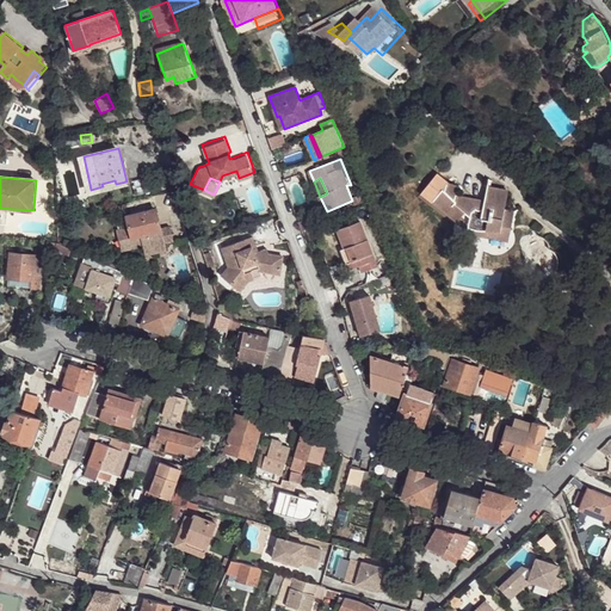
[(501,222),(511,224),(513,210),(505,208),(508,190),(487,185),(485,198),(483,199),(483,201),(482,202),(482,203),(481,204),(480,204),(479,205),(477,205),(476,205),(475,205),(474,205),(473,204),(471,204),(471,203),(470,202),(469,202),(469,201),(469,199),(468,199),(468,198),(467,198),(467,197),(466,197),(464,196),(463,196),(462,196),(461,196),(461,197),(460,197),(458,197),(458,198),(457,197),(456,197),(455,196),(455,195),(455,193),(458,186),(446,180),(443,189),(442,187),(432,199),(440,207),(439,208),(456,222),(462,214),(463,215),(464,215),(466,216),(467,217),(468,218),(468,220),(468,221),(468,222),(469,222),(469,223),(469,224),(468,226),(468,227),(468,228),(467,229),(486,233),(487,227),(500,229),(501,222)]
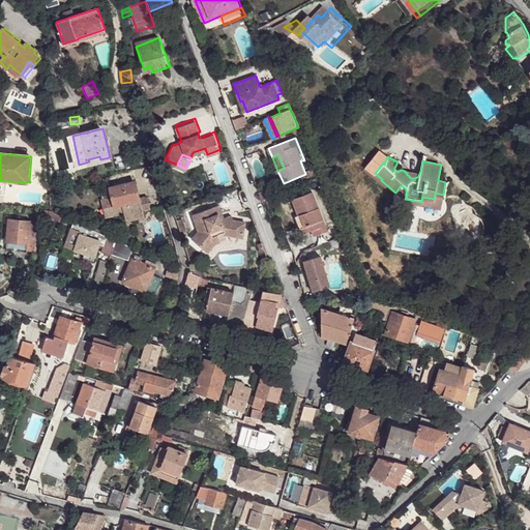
[(8,181),(0,180),(0,184),(3,184),(2,189),(2,194),(7,195),(8,181)]
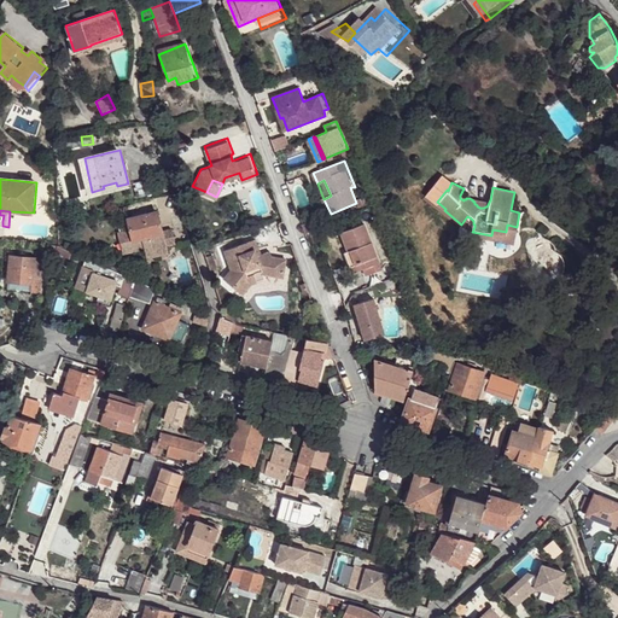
[(157,211),(128,217),(130,228),(118,231),(121,242),(129,239),(133,250),(145,248),(146,257),(168,252),(167,245),(175,244),(172,228),(162,231),(157,211)]
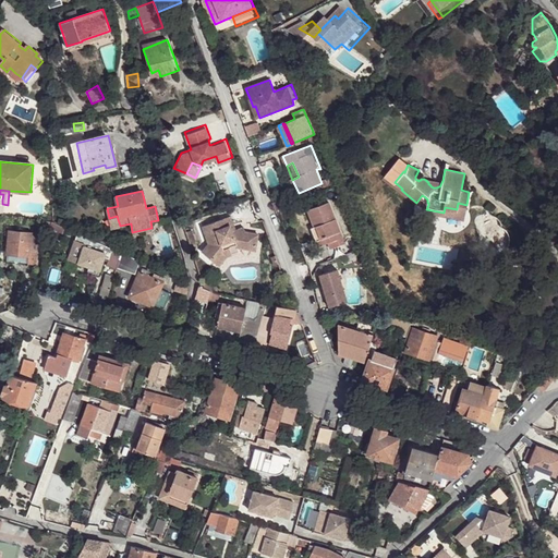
[(324,237),(326,242),(332,240),(342,237),(343,235),(330,202),(307,209),(314,227),(315,226),(320,238),(324,237)]
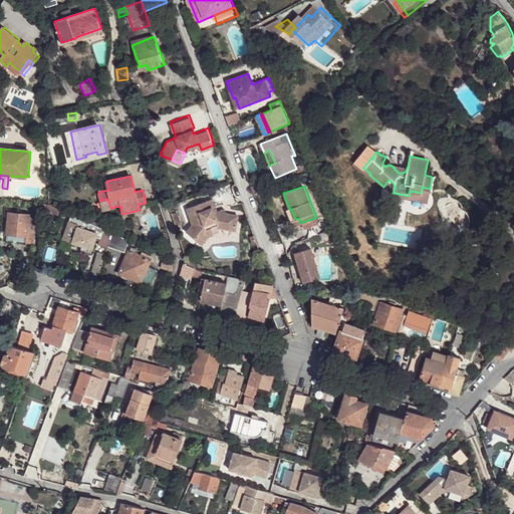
[(426,206),(430,189),(422,187),(421,193),(410,191),(409,196),(393,193),(392,194),(391,195),(390,195),(390,198),(426,206)]
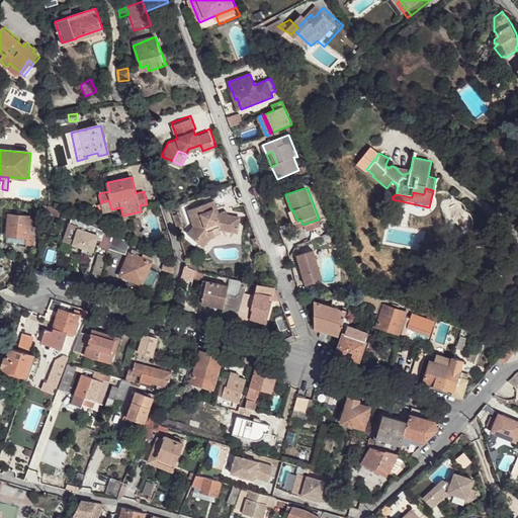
[(108,200),(101,202),(103,211),(111,209),(108,200)]
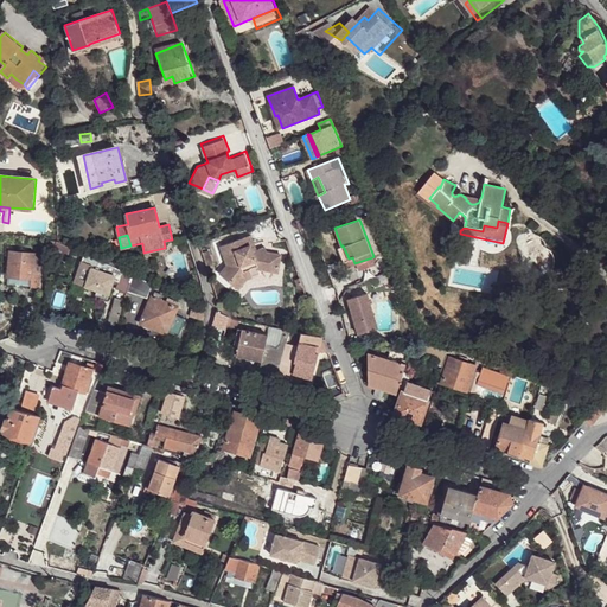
[(253,235),(222,246),(229,263),(229,266),(222,274),(240,289),(248,279),(242,274),(243,273),(244,272),(251,269),(260,267),(261,269),(280,272),(283,254),(269,253),(267,247),(259,250),(255,250),(253,246),(256,244),(253,235)]
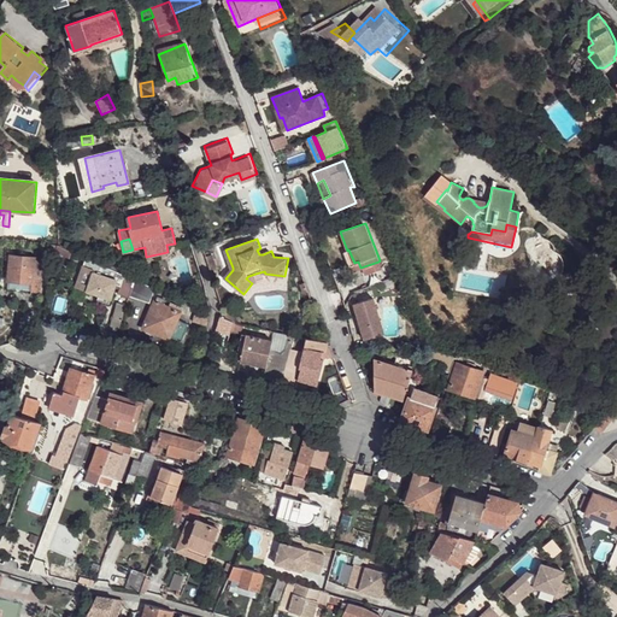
[(352,271),(360,268),(358,262),(354,263),(348,250),(347,251),(344,252),(352,271)]
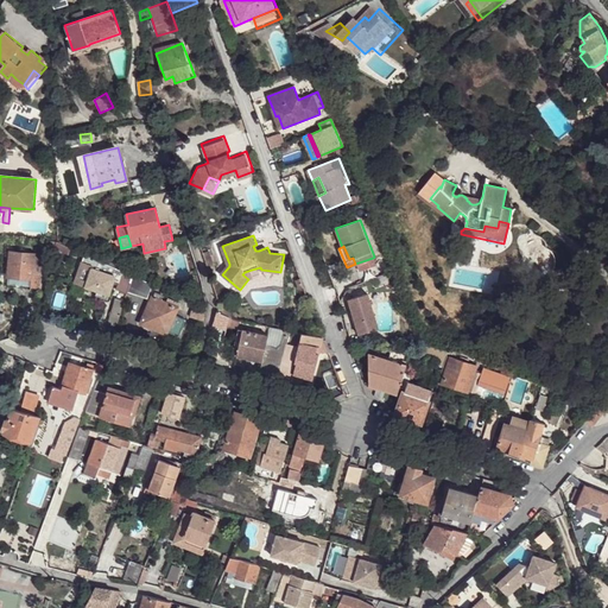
[(204,252),(208,265),(215,263),(210,251),(204,252)]
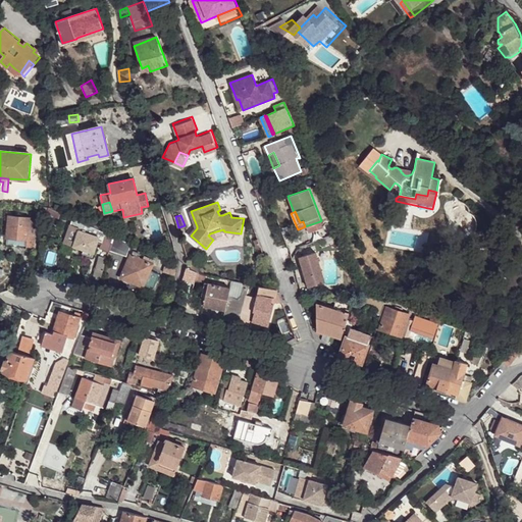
[(10,216),(8,237),(29,239),(31,218),(10,216)]
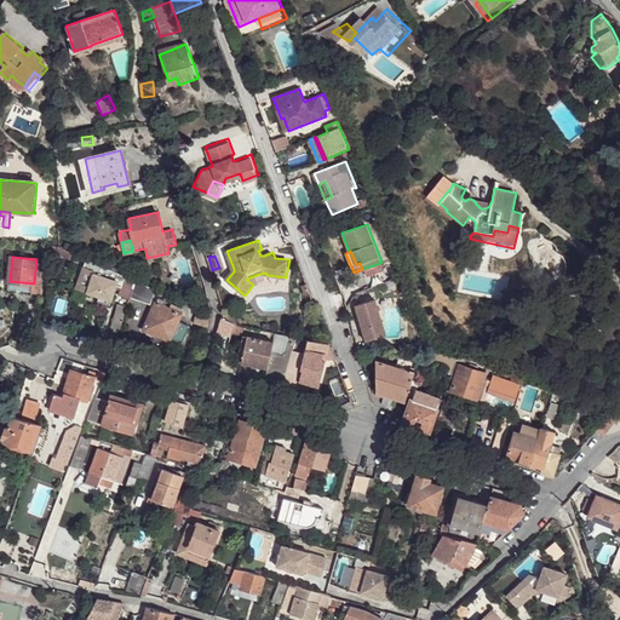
[(45,259),(36,259),(34,283),(42,283),(45,259)]
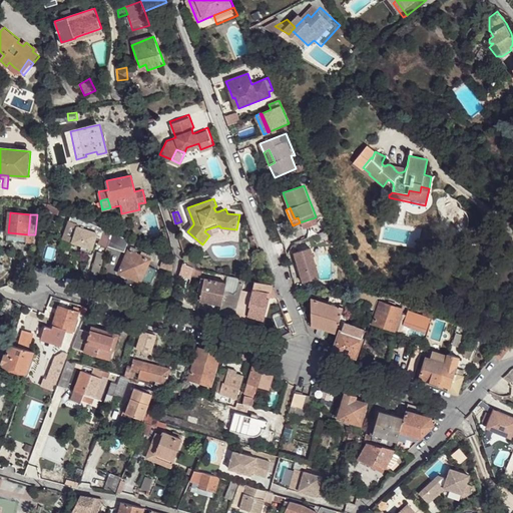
[(306,220),(309,226),(317,223),(315,217),(306,220)]
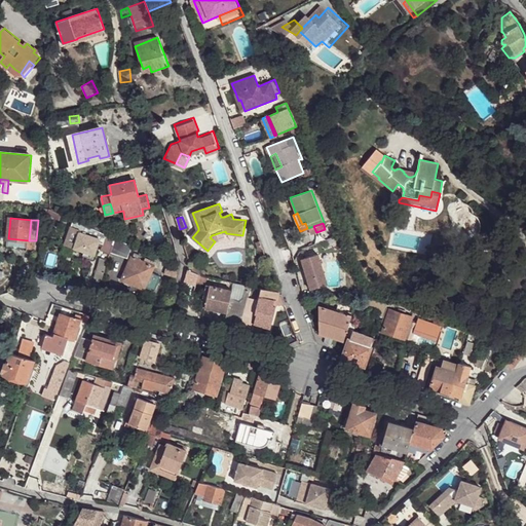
[(309,234),(316,232),(313,226),(307,228),(309,234)]
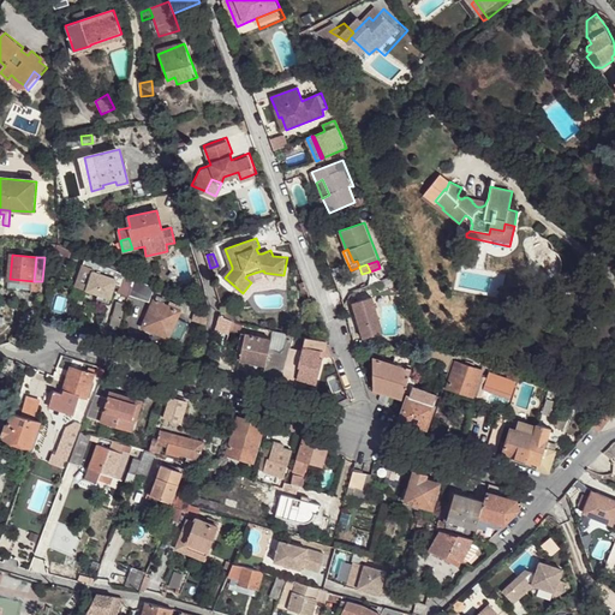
[(96,294),(111,298),(112,298),(119,276),(84,266),(77,287),(96,294)]
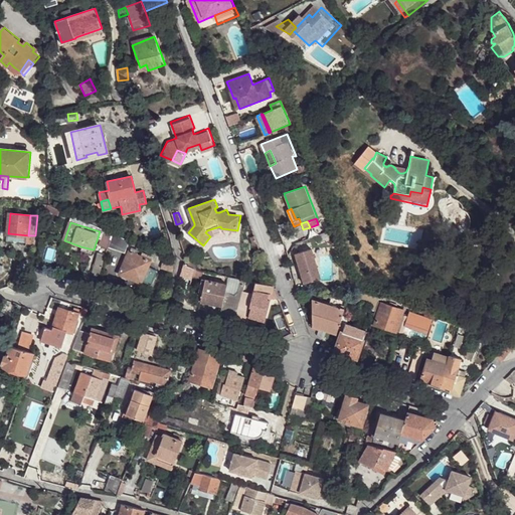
[(99,242),(110,245),(113,232),(103,230),(99,242)]
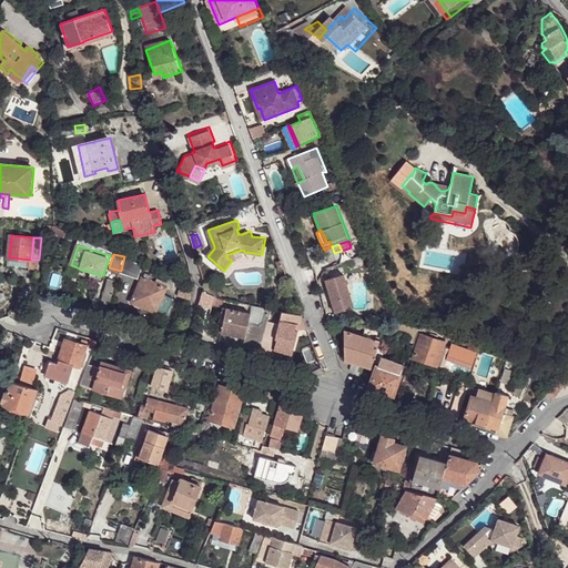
[(124,256),(121,271),(140,276),(144,265),(124,256)]
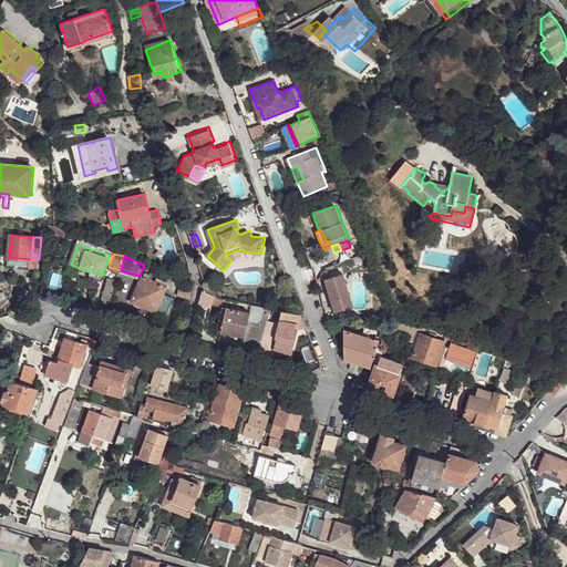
[(31,259),(9,257),(9,265),(30,266),(31,259)]
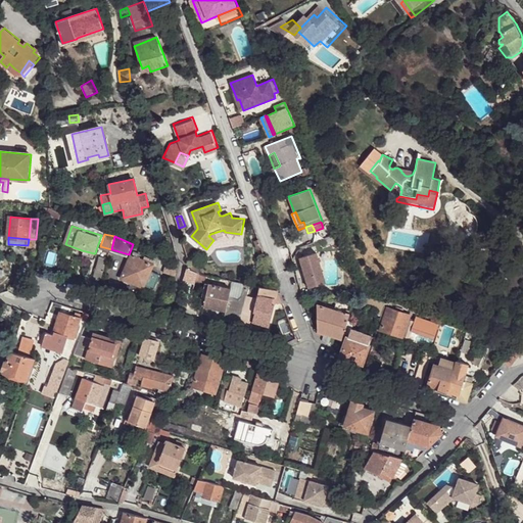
[(92,259),(94,253),(82,250),(81,255),(92,259)]
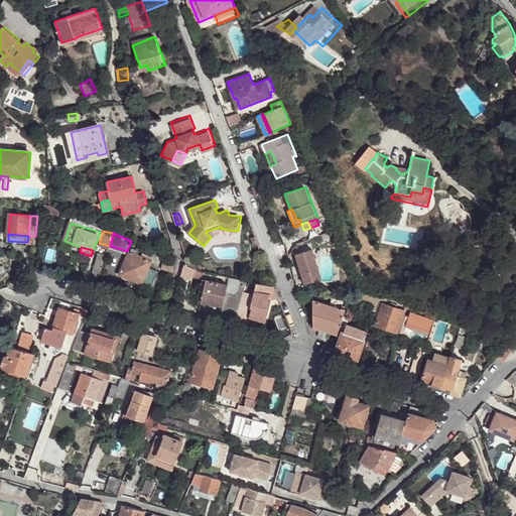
[(301,251),(299,255),(306,282),(320,278),(317,268),(320,268),(315,247),(301,251)]
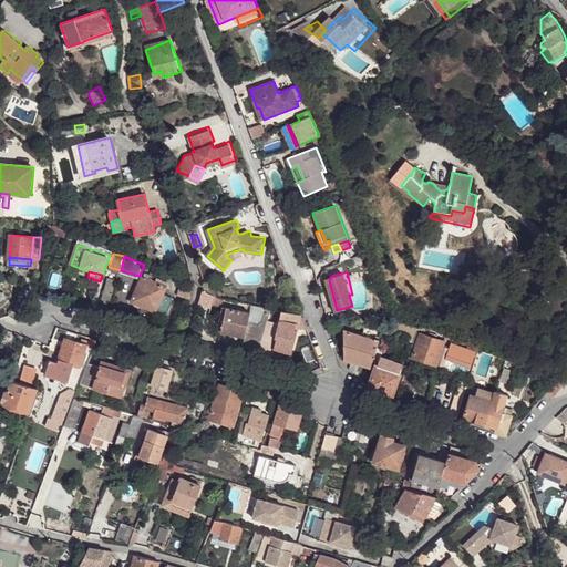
[(132,300),(143,306),(144,302),(158,308),(163,296),(167,286),(143,276),(132,300)]
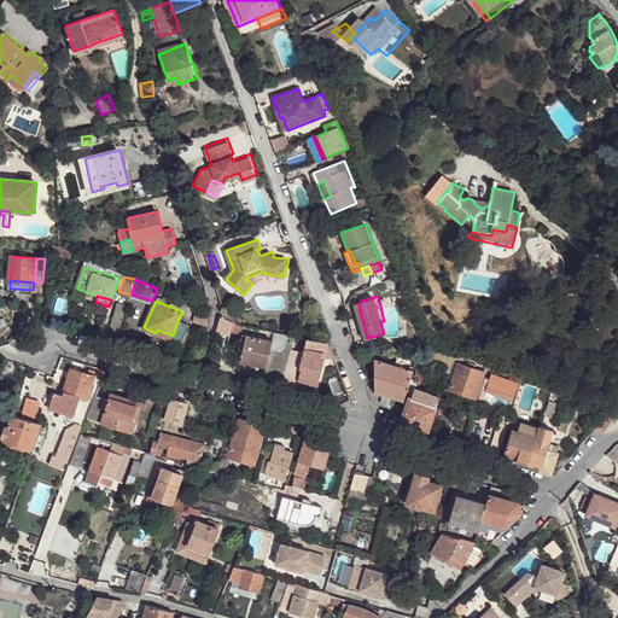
[(120,304),(112,328),(120,331),(127,305),(120,304)]
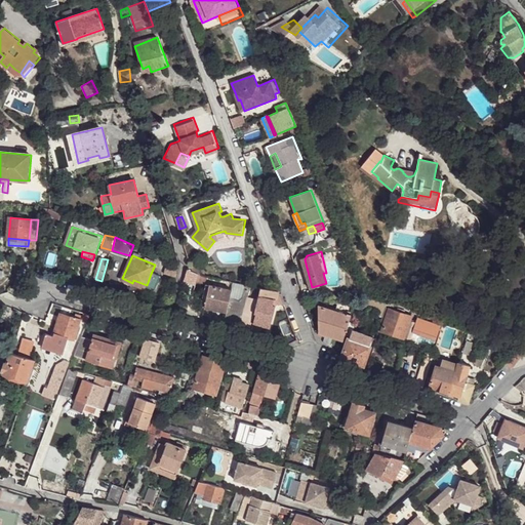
[(179,275),(183,266),(174,263),(171,273),(179,275)]
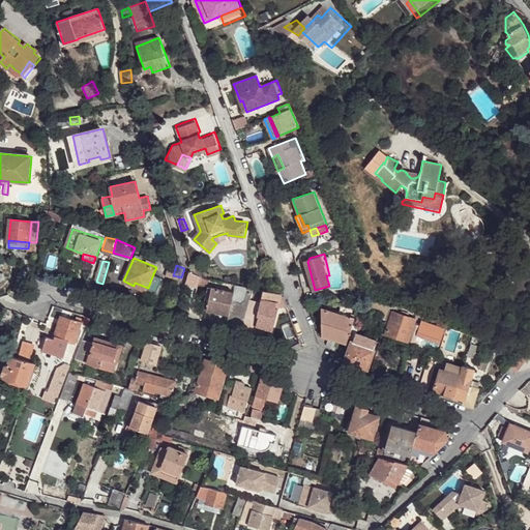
[(190,270),(189,275),(206,282),(207,276),(203,275),(201,274),(196,272),(190,270)]
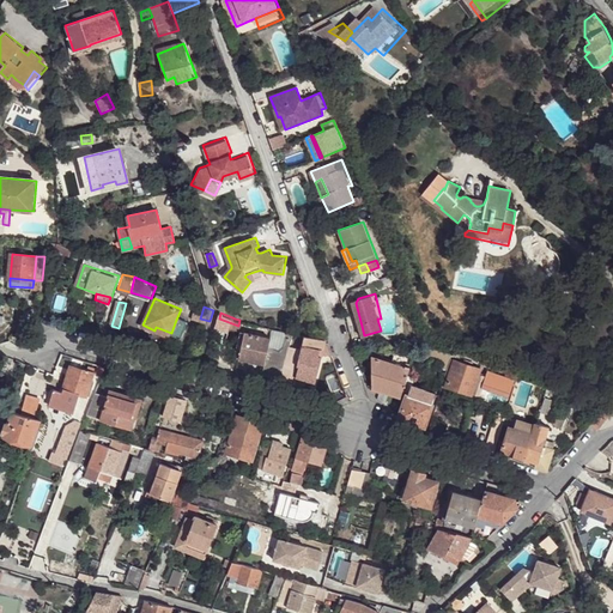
[(183,323),(176,320),(171,333),(170,337),(176,340),(183,323)]
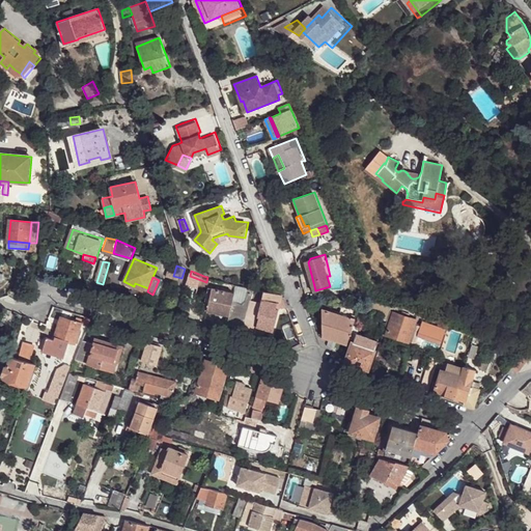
[(228,324),(243,329),(249,306),(251,302),(252,298),(254,288),(235,284),(234,290),(220,287),(221,284),(214,282),(207,309),(229,315),(228,324)]
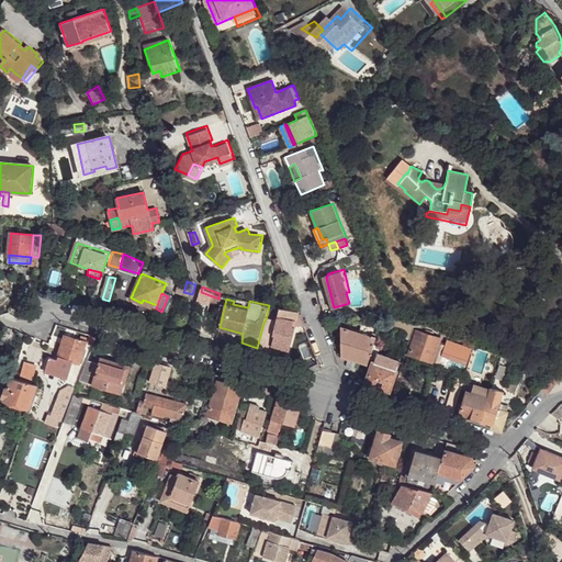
[(257,348),(270,351),(272,344),(274,337),(292,339),(298,322),(299,312),(280,308),(277,322),(266,319),(263,324),(257,348)]
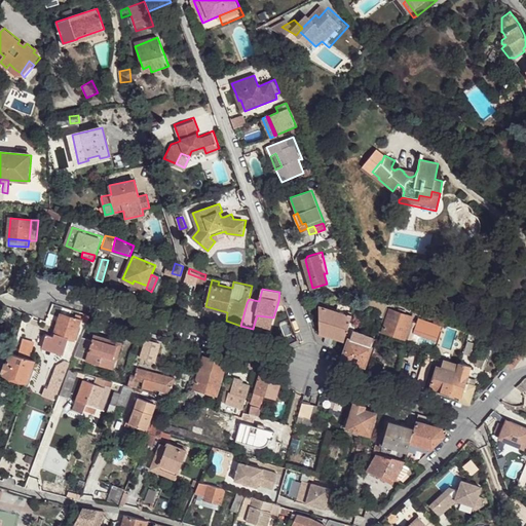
[(346,334),(350,322),(352,316),(357,305),(339,303),(338,311),(321,306),(321,323),(330,325),(327,335),(344,340),(346,334)]
